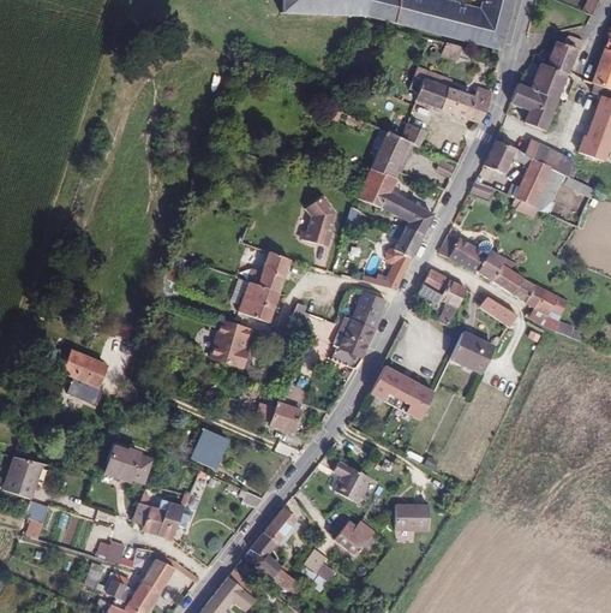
[(401,0),(282,0),(282,17),(364,18),(396,24),(401,0)]
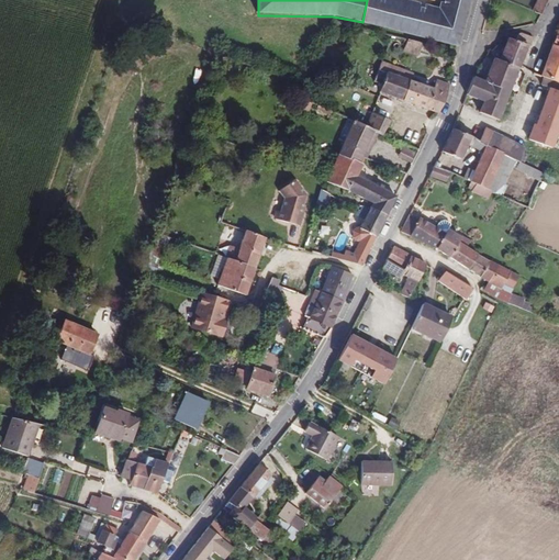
[(367,0),(362,22),(461,48),(472,0),(445,0),(443,9),(403,0),(367,0)]
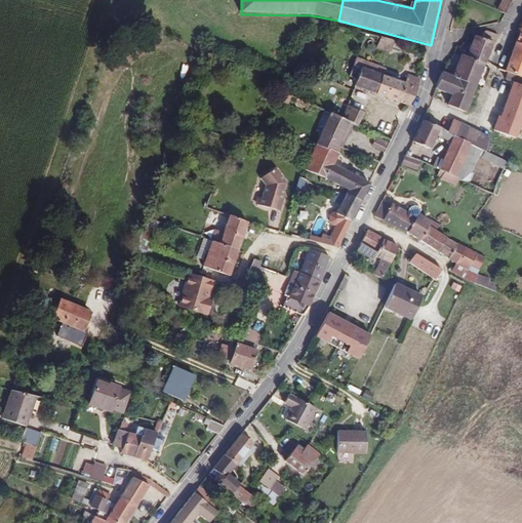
[(506,14),(512,0),(499,0),(495,9),(506,14)]
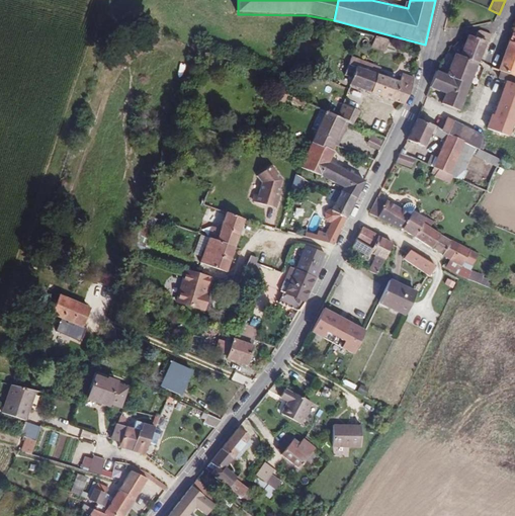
[(314,20),(307,18),(306,30),(313,30),(314,20)]
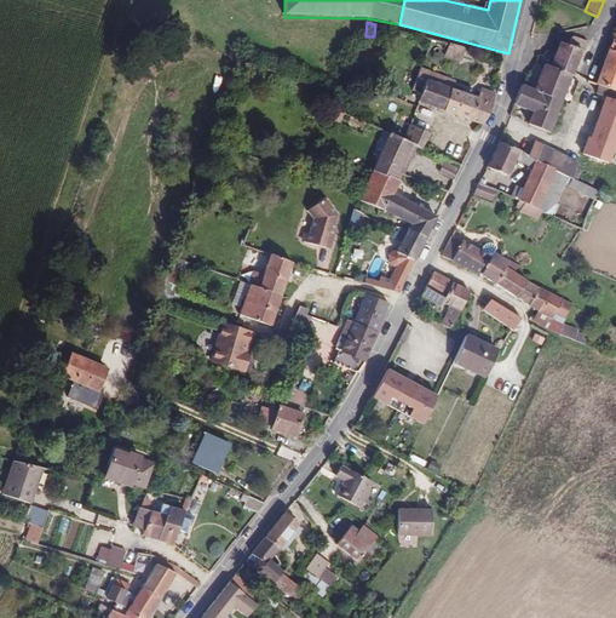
[(364,47),(373,49),(374,36),(366,36),(364,47)]
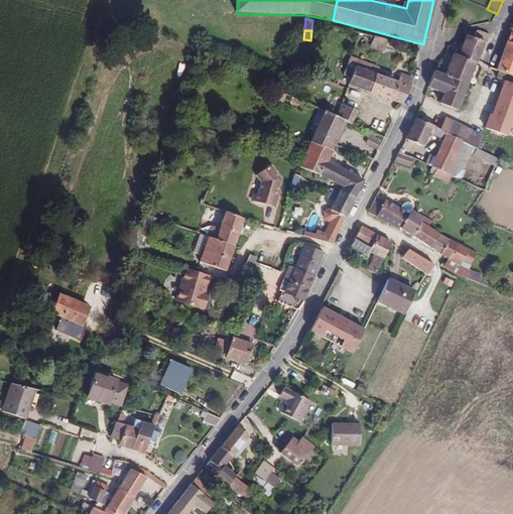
[(480,31),(477,33),(475,39),(478,40),(478,38),(481,37),(489,40),(491,35),(483,31),(480,31)]
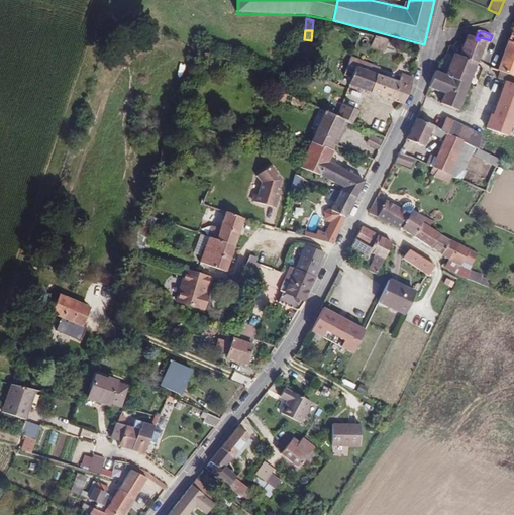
[(375,47),(388,50),(390,39),(377,36),(375,47)]
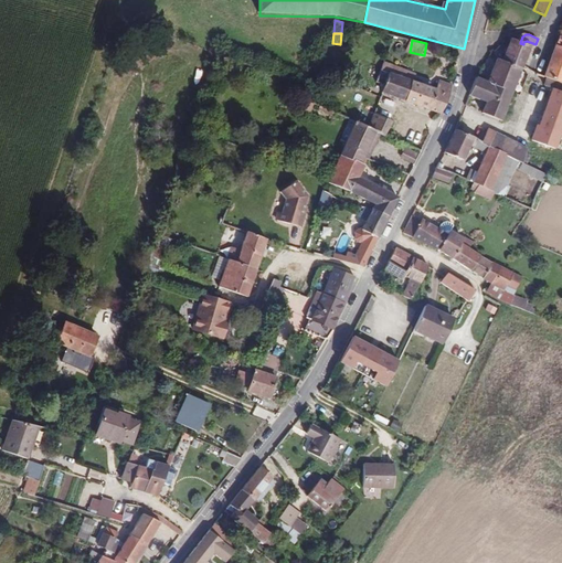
[(505,62),(523,70),(531,46),(534,48),(536,44),(527,41),(523,42),(523,44),(520,43),(512,41),(505,62)]
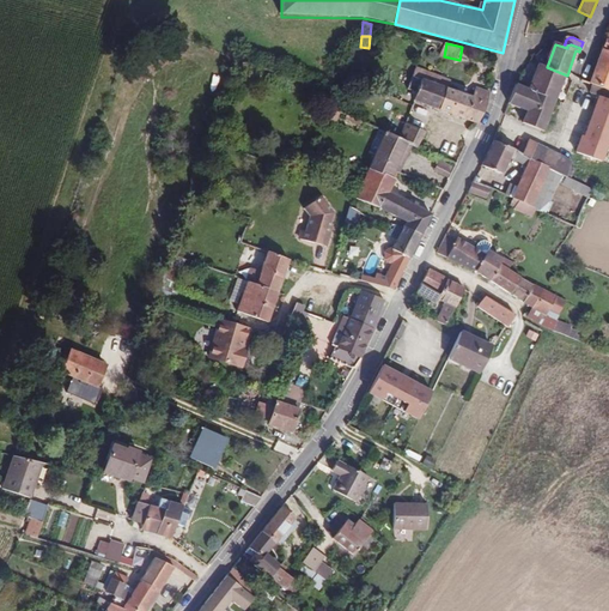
[(608,48),(607,48),(604,55),(594,80),(596,80),(608,85),(608,48)]
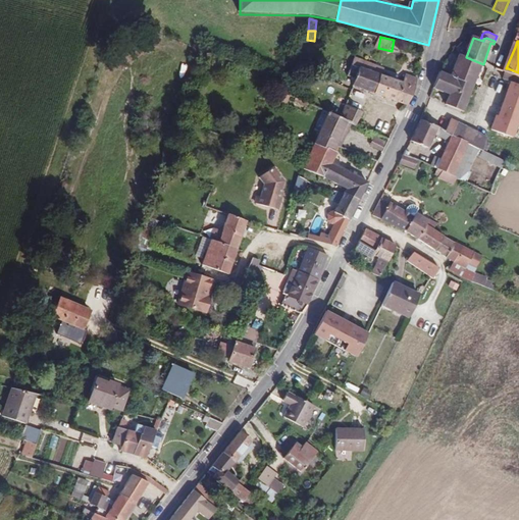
[(354,79),(352,85),(373,93),(379,72),(381,73),(382,68),(373,65),(373,63),(353,56),(345,76),(354,79)]
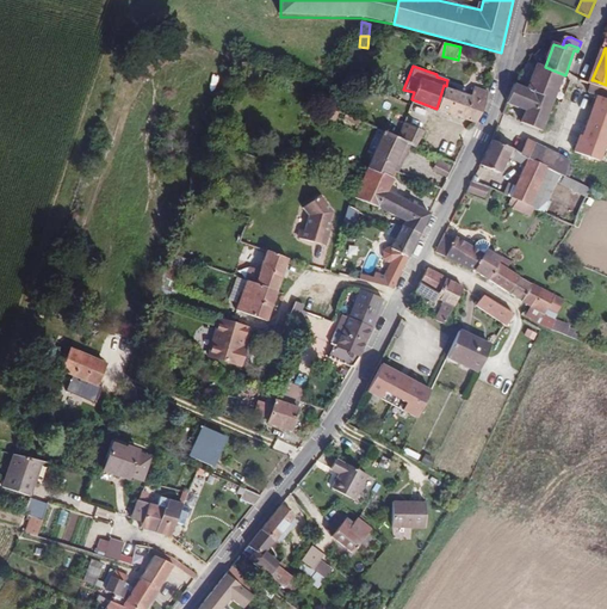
[(516,129),(540,140),(565,75),(545,67),(540,66),(530,93),(515,88),(506,111),(521,118),(516,129)]
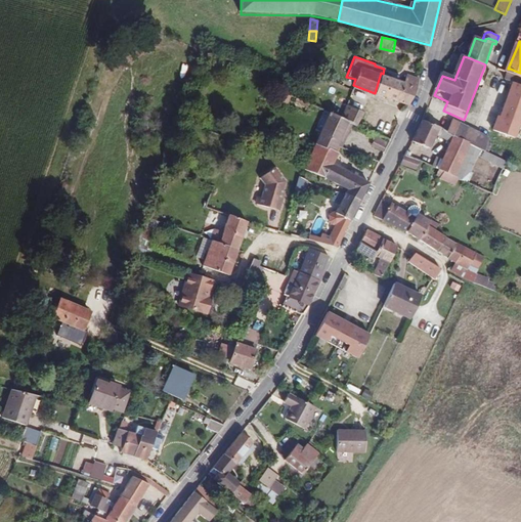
[(388,98),(406,105),(418,82),(421,73),(404,69),(401,79),(394,77),(388,98)]
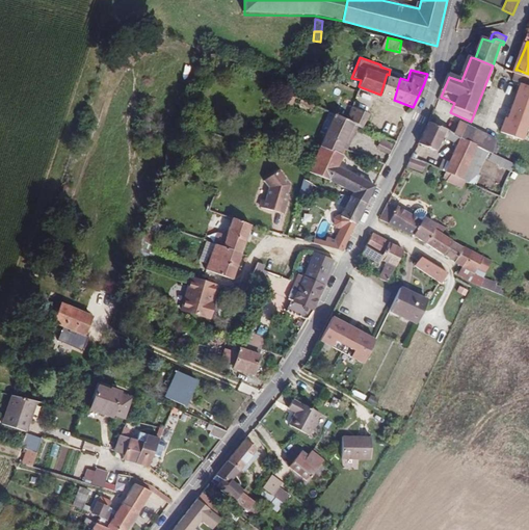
[(528,74),(518,70),(517,74),(516,77),(519,78),(516,85),(521,87),(510,114),(502,129),(525,137),(528,127),(528,74)]
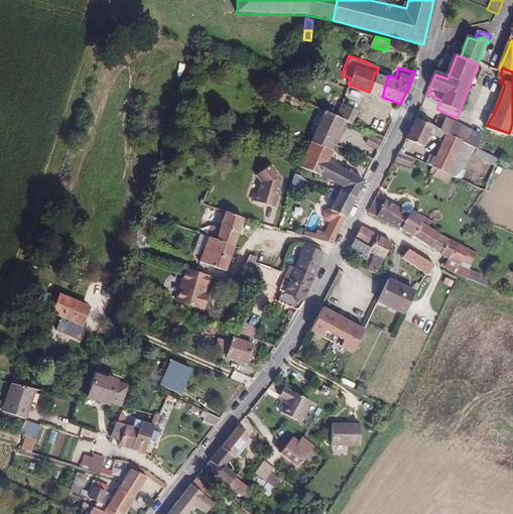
[(375,72),(369,92),(382,97),(388,76),(377,73),(375,72)]
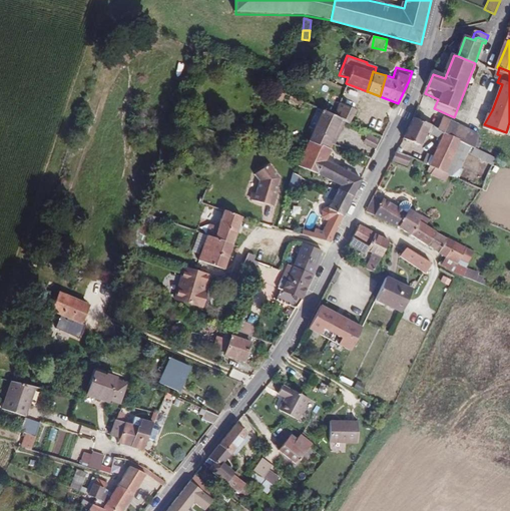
[(344,116),(351,119),(356,106),(340,99),(335,113),(344,116)]
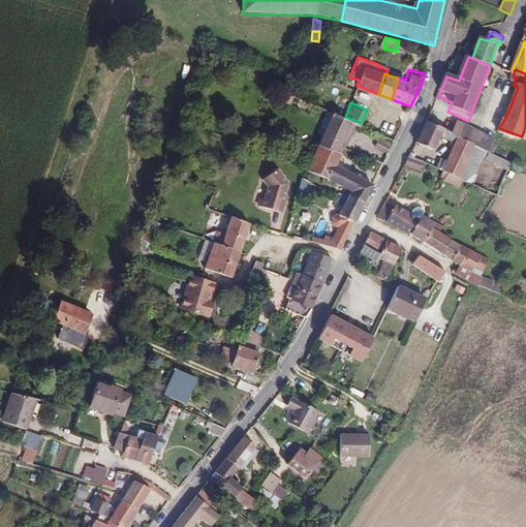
[(439,106),(432,103),(425,121),(432,125),(439,106)]
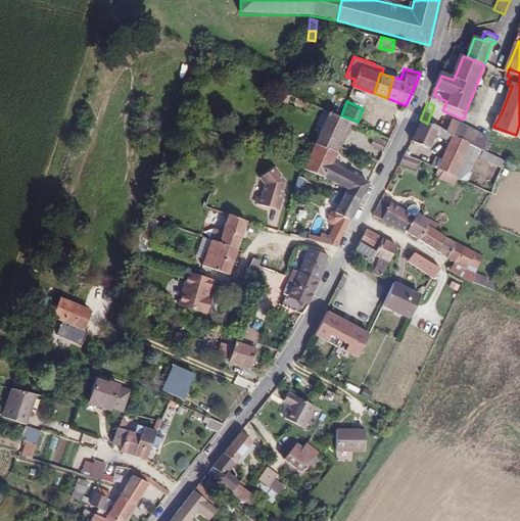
[(339,133),(344,135),(350,119),(341,115),(330,110),(317,142),(333,149),(336,142),(339,133)]
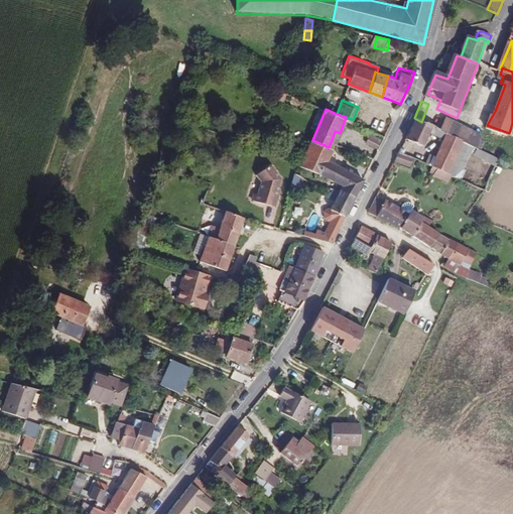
[(404,140),(421,148),(429,132),(436,135),(438,129),(431,126),(421,122),(414,118),(408,133),(404,140)]
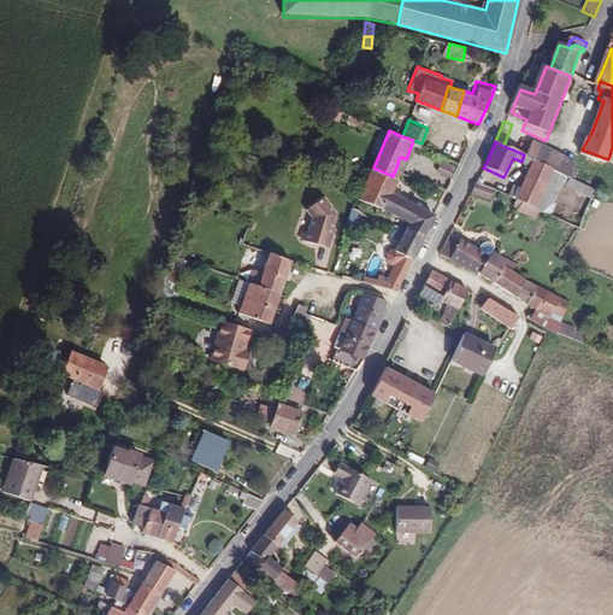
[(540,148),(520,141),(516,151),(524,154),(535,160),(540,148)]
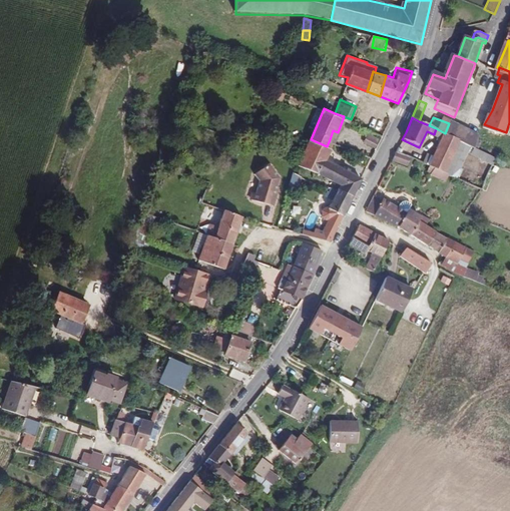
[(464,130),(449,123),(445,133),(460,139),(464,130)]
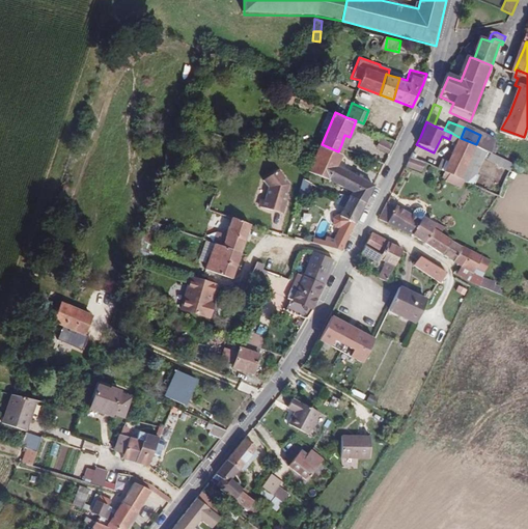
[(464,182),(474,186),(490,150),(476,144),(461,138),(451,133),(449,139),(448,141),(455,145),(443,172),(449,175),(464,182)]
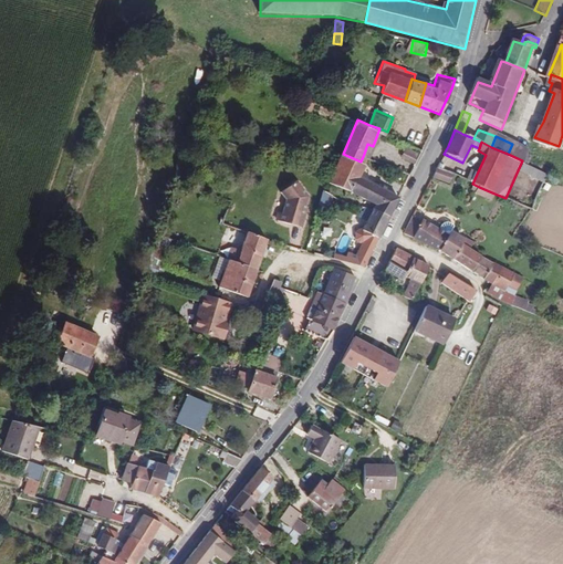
[(529,150),(512,144),(508,154),(522,160),(523,162),(524,162),(529,150)]
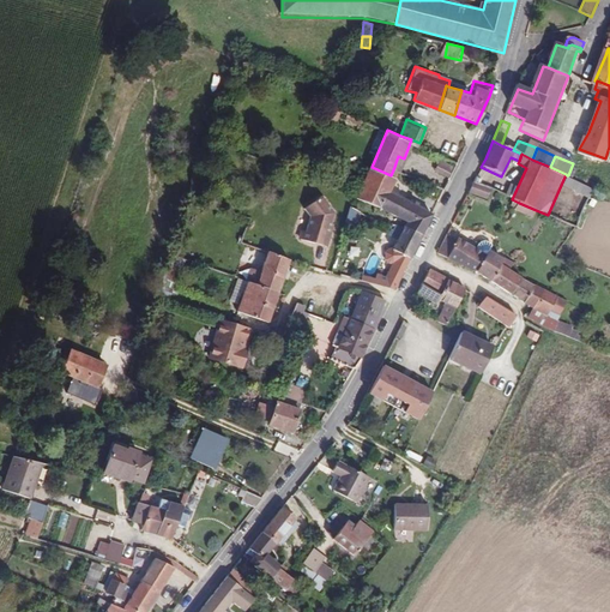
[(438,167),(451,173),(454,162),(441,157),(438,167)]
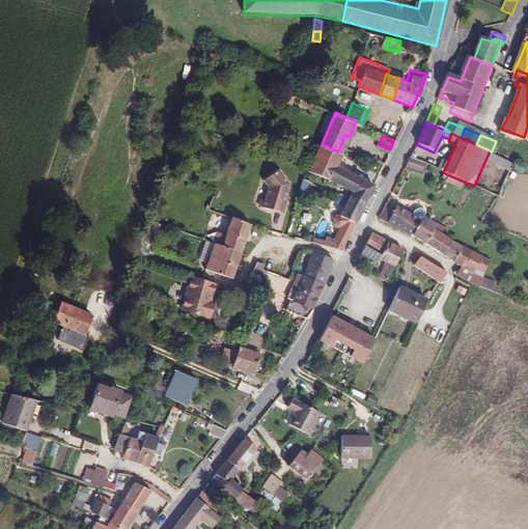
[(374,184),(336,166),(341,152),(338,151),(322,144),(310,171),(339,185),(350,189),(349,192),(351,193),(366,200),(374,184)]
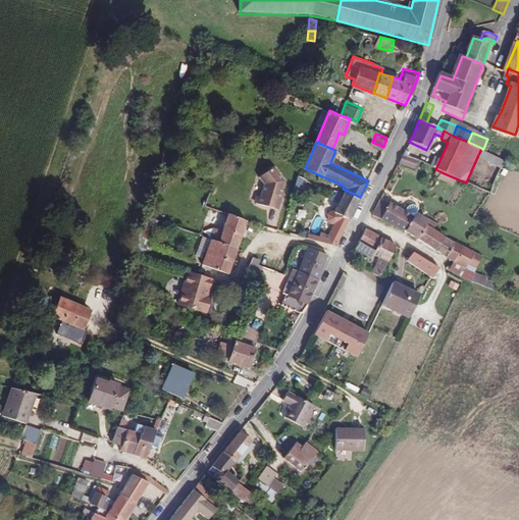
[(503,158),(483,149),(482,149),(478,157),(500,165),(503,158)]
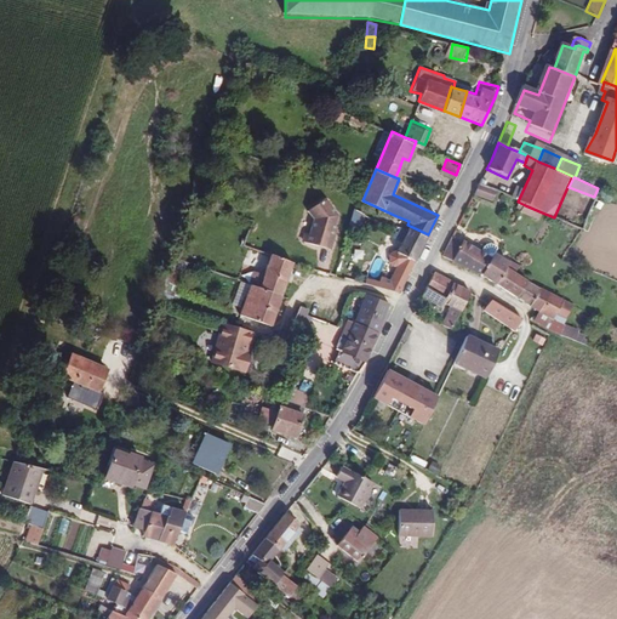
[(473,197),(490,202),(495,193),(478,186),(473,197)]
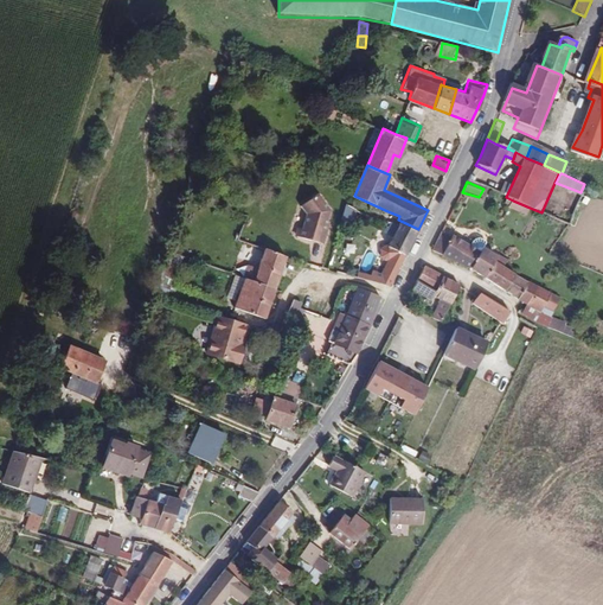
[(300,237),(324,246),(329,228),(327,228),(332,211),(319,195),(302,207),(308,216),(303,231),(301,231),(300,237)]
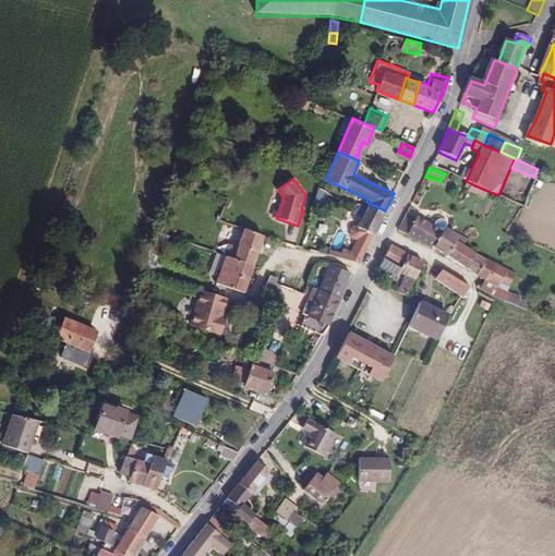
[(468,191),(484,197),(487,191),(472,184),(468,191)]
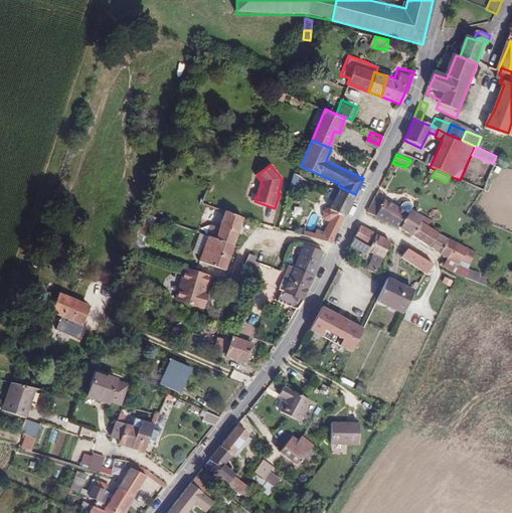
[(330,209),(344,216),(355,194),(340,187),(330,209)]
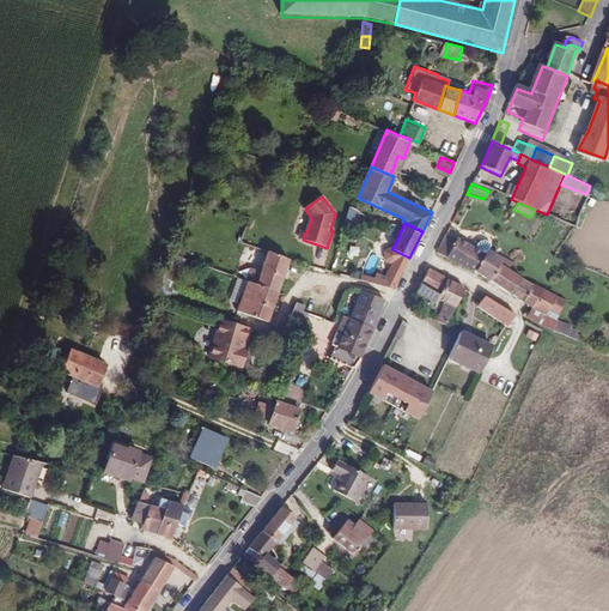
[(437,252),(475,271),(489,248),(491,247),(481,242),(476,247),(456,236),(455,237),(446,234),(437,252)]
